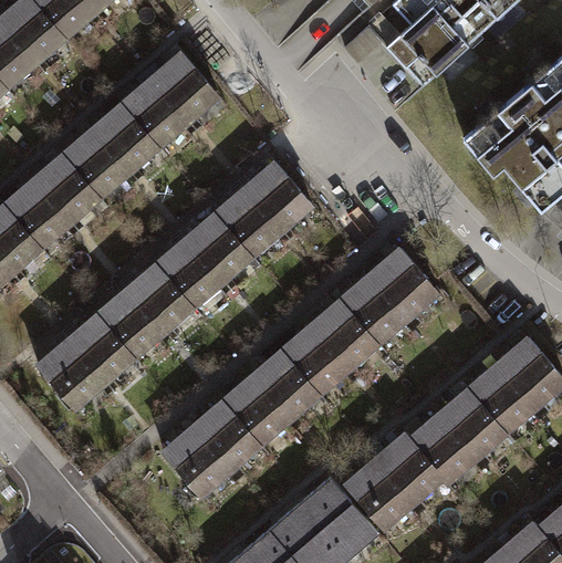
[(17,0),(0,14),(0,17),(38,61),(68,35),(37,0),(17,0)]
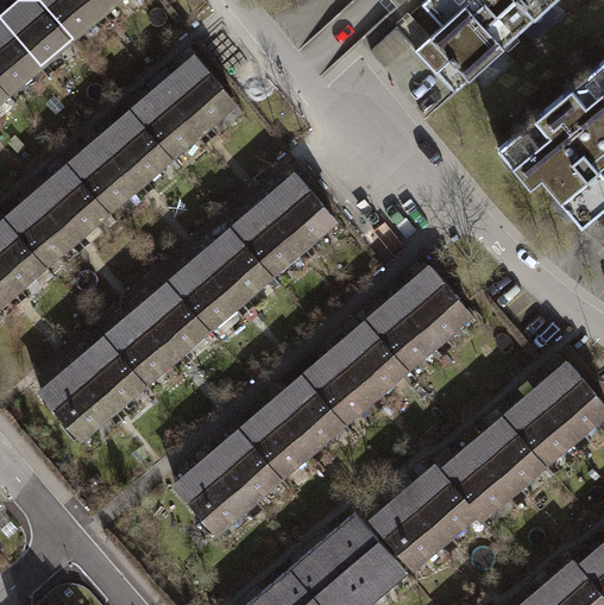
[(39,0),(73,38),(105,11),(95,0),(39,0)]
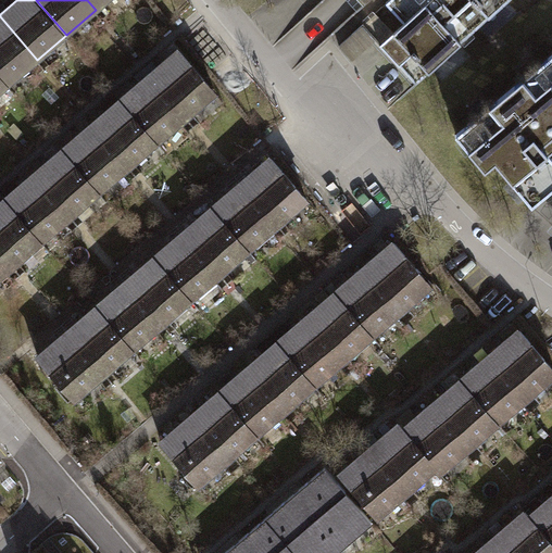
[(87,0),(96,10),(107,0),(87,0)]
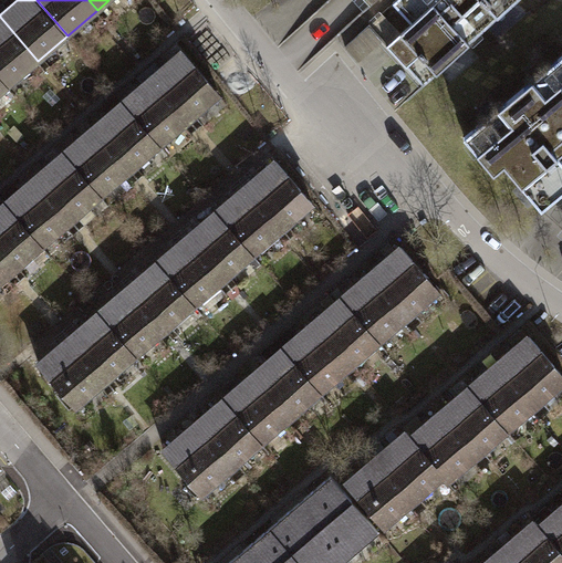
[(396,0),(394,2),(413,23),(387,47),(423,85),(518,0),(396,0)]
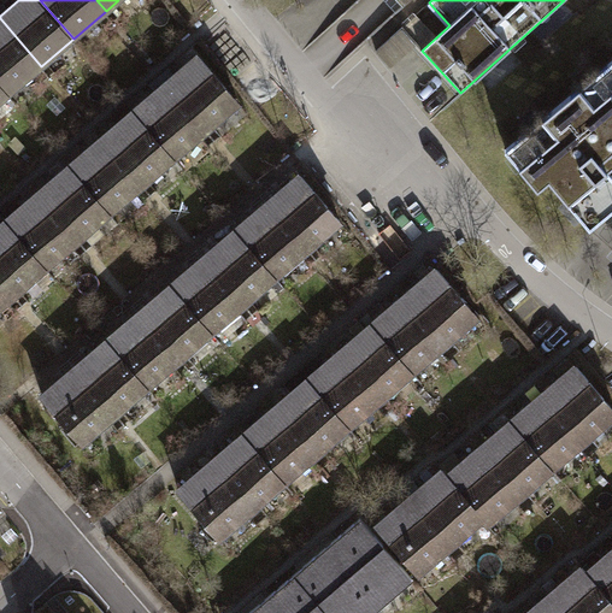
[(0,84),(9,94),(41,66),(0,18),(0,84)]
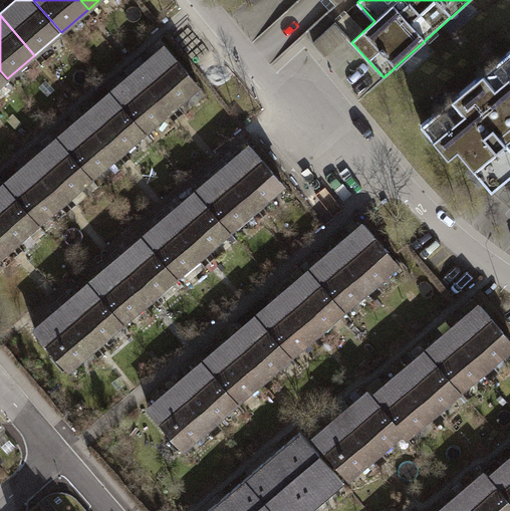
[(347,38),(335,24),(313,42),(324,56),(347,38)]
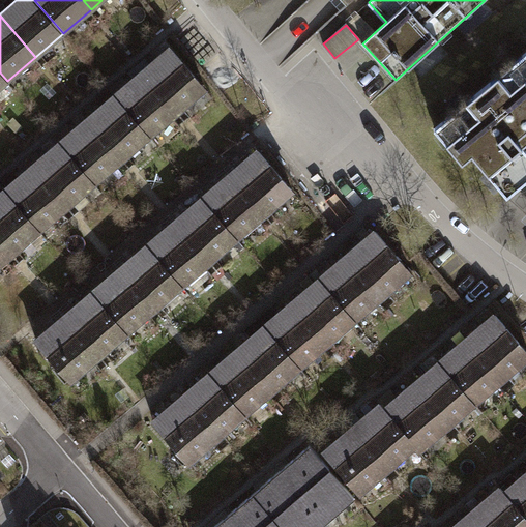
[(171,45),(142,69),(180,113),(208,89),(171,45)]
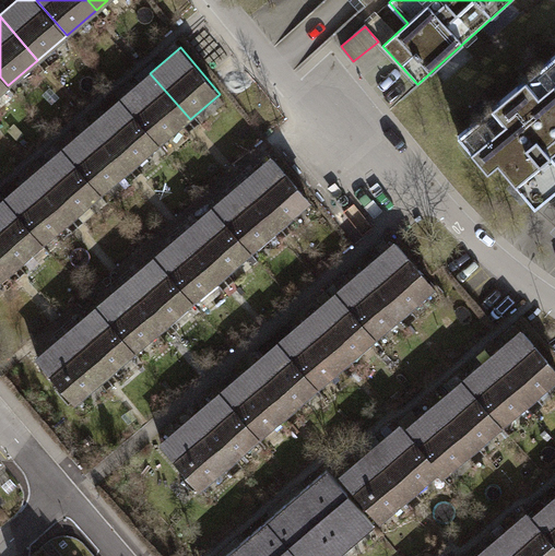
[(554,57),(457,138),(489,176),(500,166),(536,210),(554,193),(554,57)]
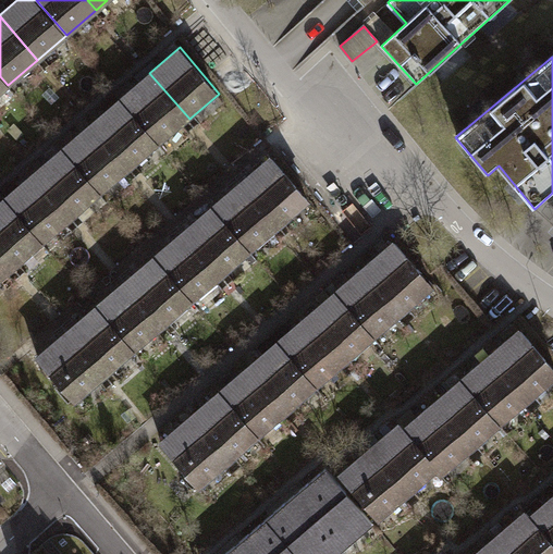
[(149,73),(120,98),(160,144),(189,119),(149,73)]
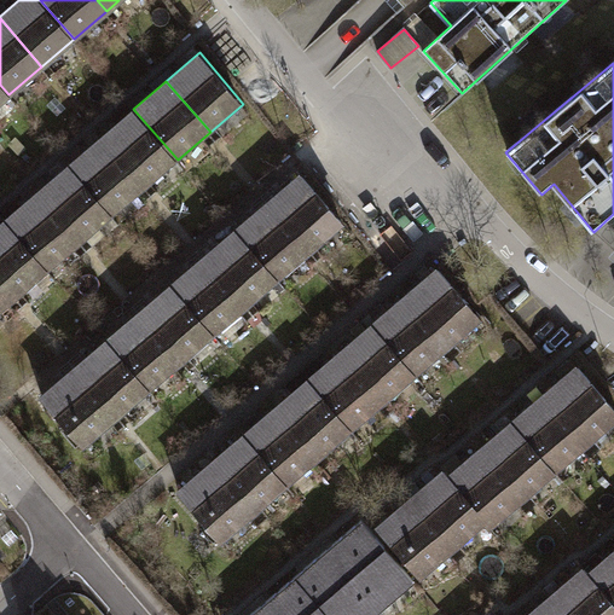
[(133,109),(100,137),(145,187),(178,160),(133,109)]
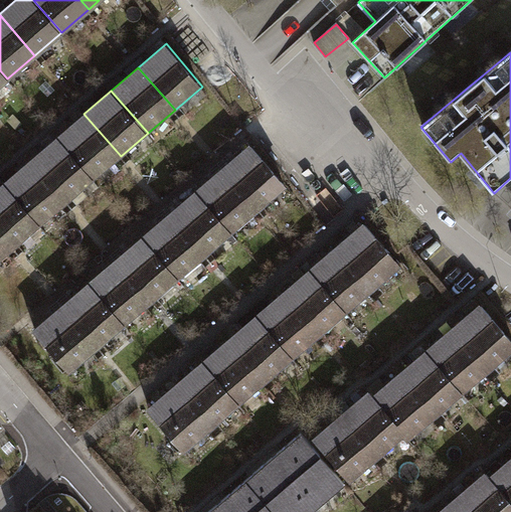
[(83,114),(56,137),(93,180),(121,156),(83,114)]
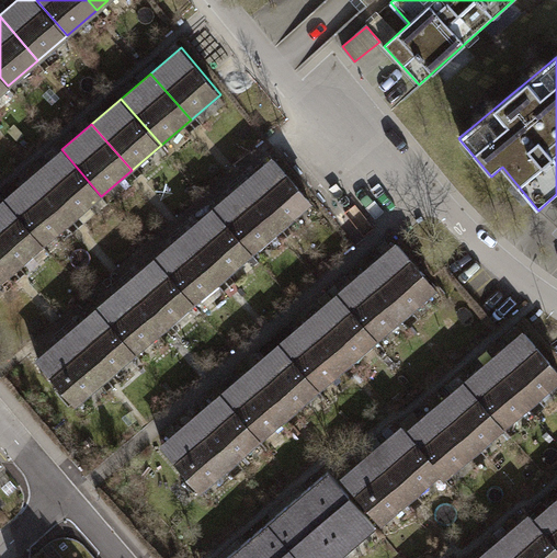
[(61,149),(32,175),(71,221),(101,196),(61,149)]
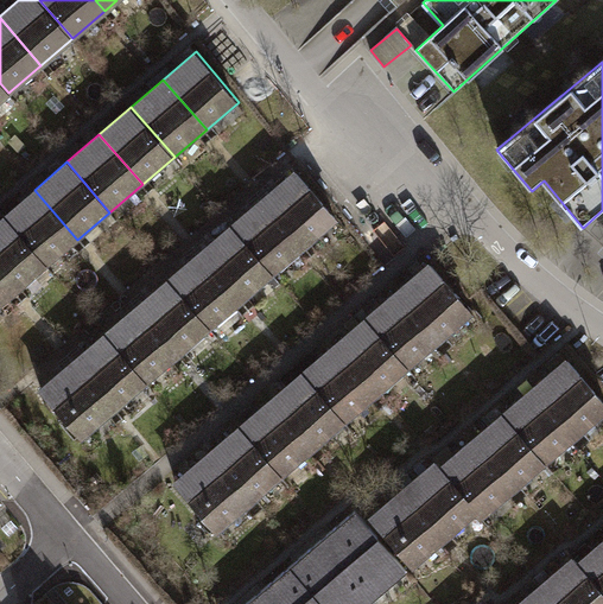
[(293,171),(261,198),(305,248),(337,221),(293,171)]
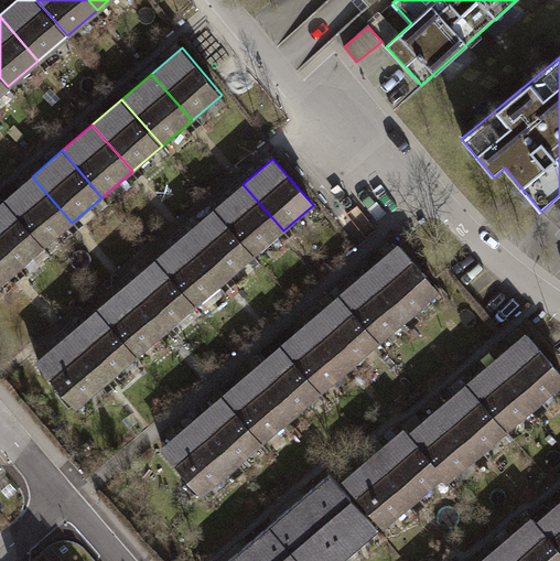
[(32,176),(2,202),(42,248),(72,223),(32,176)]
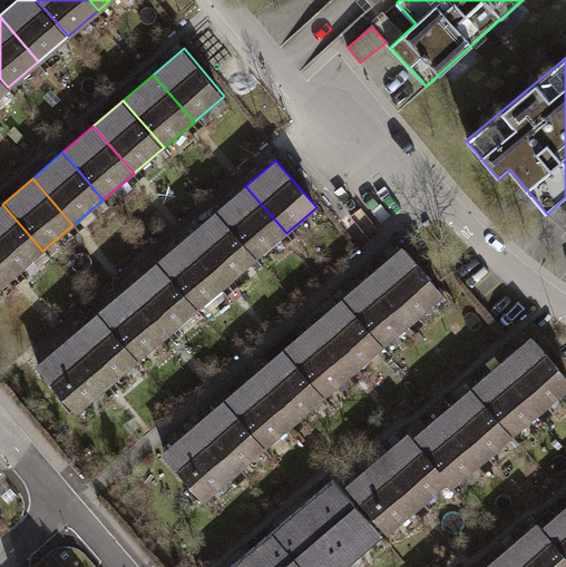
[(245,186),(215,212),(256,258),(286,233),(245,186)]
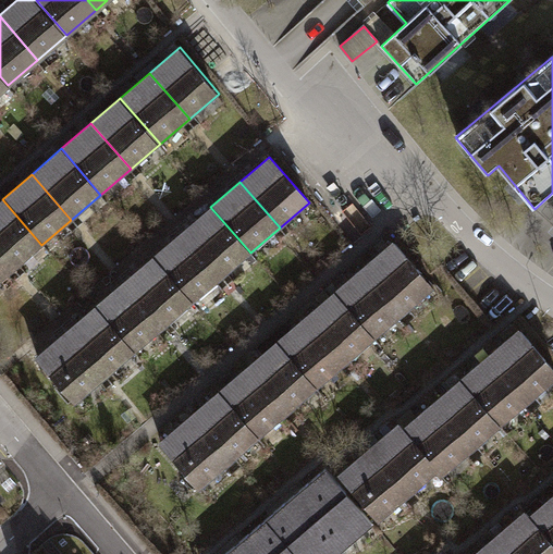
[(2,199),(0,200),(0,257),(12,271),(41,245),(2,199)]
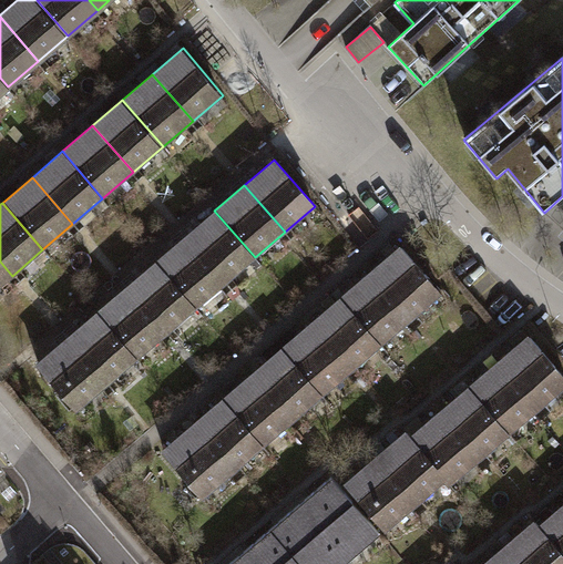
[(214,211),(184,237),(225,284),(255,257),(214,211)]
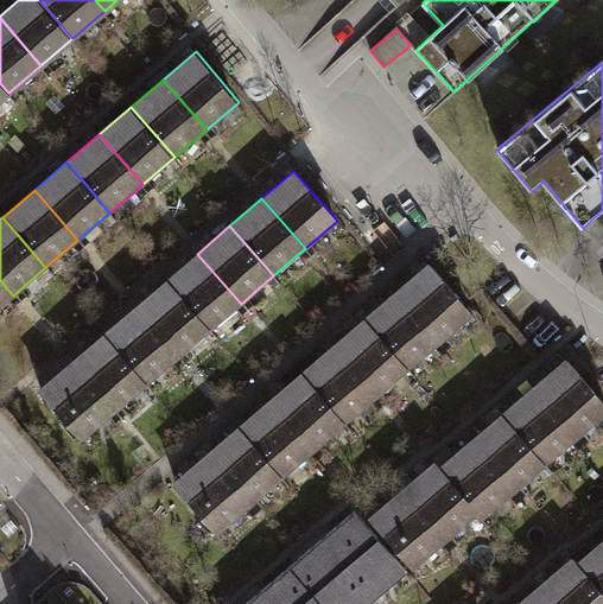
[(197,254),(165,281),(209,331),(241,304),(197,254)]
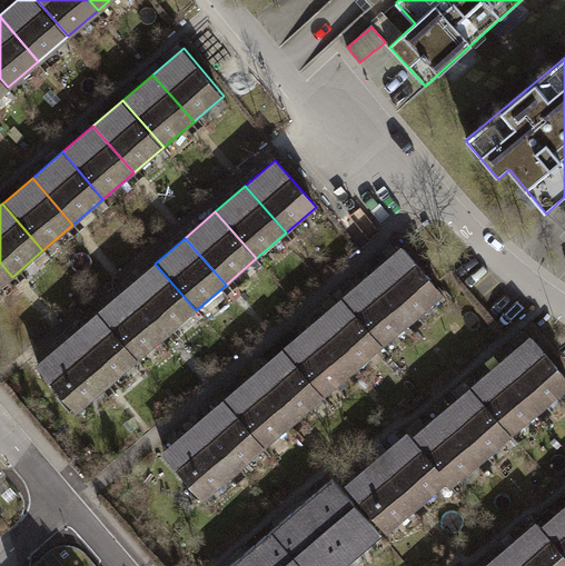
[(403,247),(373,272),(414,320),(445,295),(403,247)]
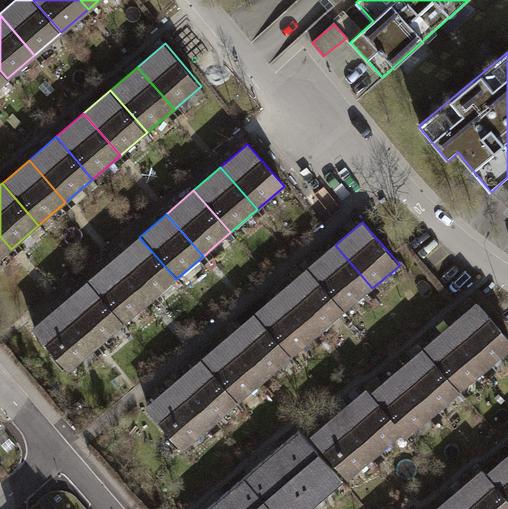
[(0,258),(11,249),(0,236),(0,258)]
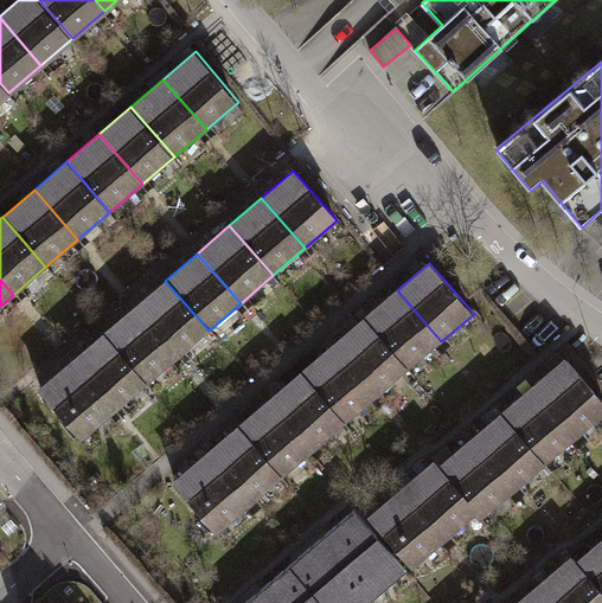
[(165,281),(133,308),(177,358),(209,331),(165,281)]
